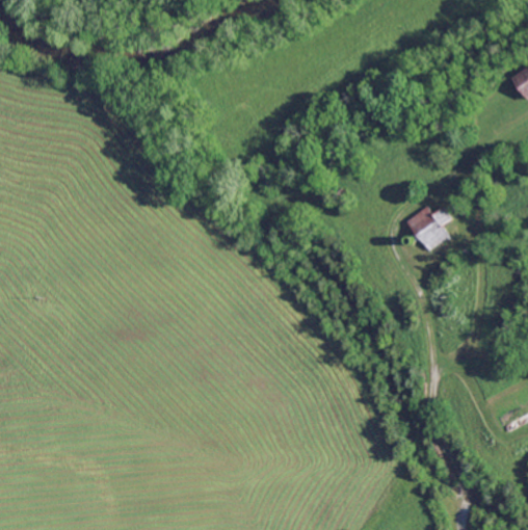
[(527,102),(527,103),(511,80),(527,69),(527,102)]
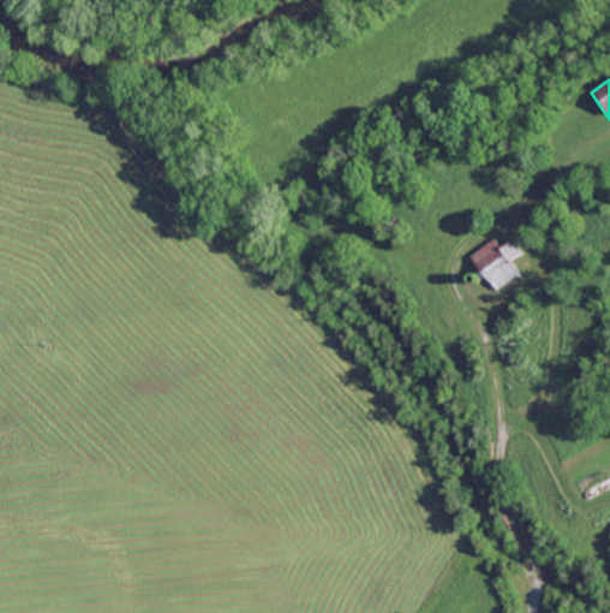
[(392,240),(383,228),(395,220),(404,232),(392,240)]
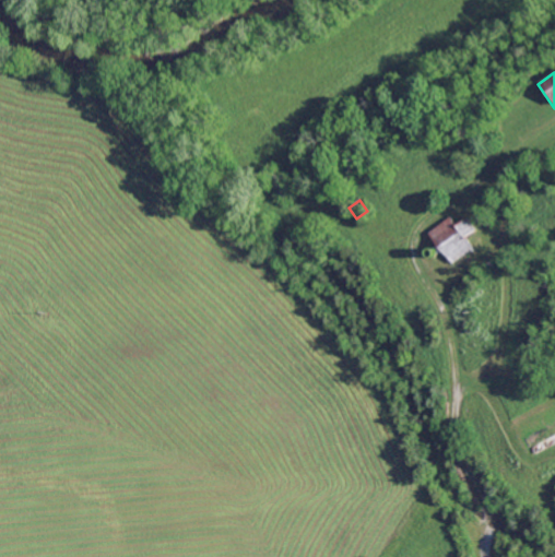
[(453,227),(463,220),(474,233),(465,240),(472,248),(450,264),(427,235),(447,220),(453,227)]
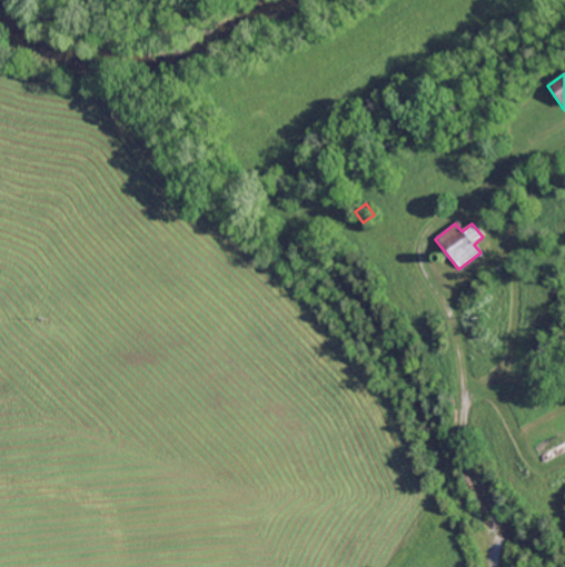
[(492,280),(486,274),(495,266),(501,272),(497,276),(492,280)]
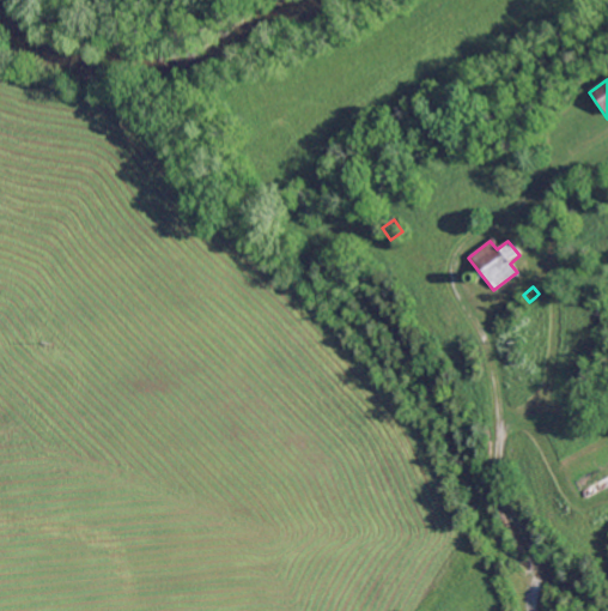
[(607,485),(583,500),(579,492),(578,494),(571,479),(607,459),(607,485)]
